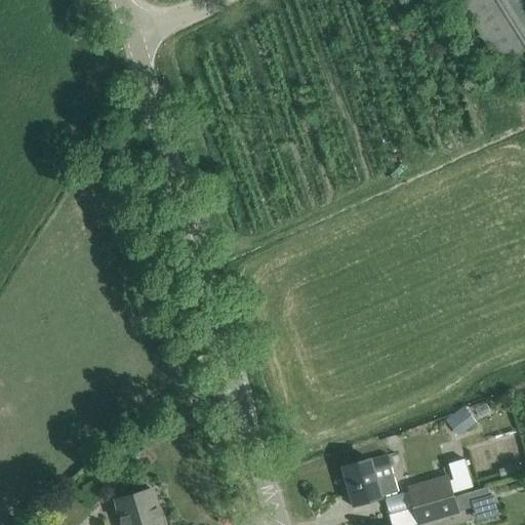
[(524,0),(458,0),(500,66),(524,49),(524,0)]
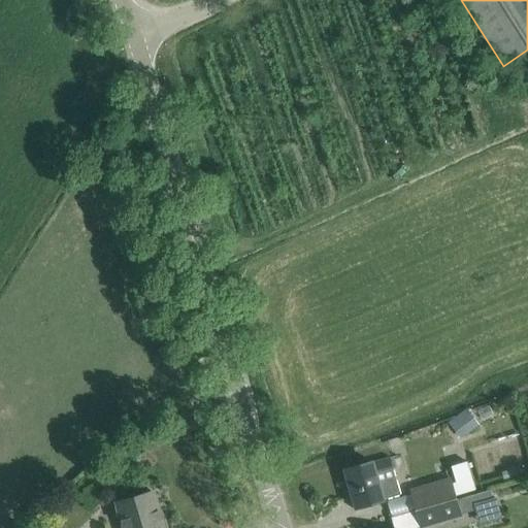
[(365,507),(365,505),(383,500),(382,499),(400,494),(390,458),(371,463),(371,462),(345,469),(354,497),(352,497),(355,510),(365,507)]
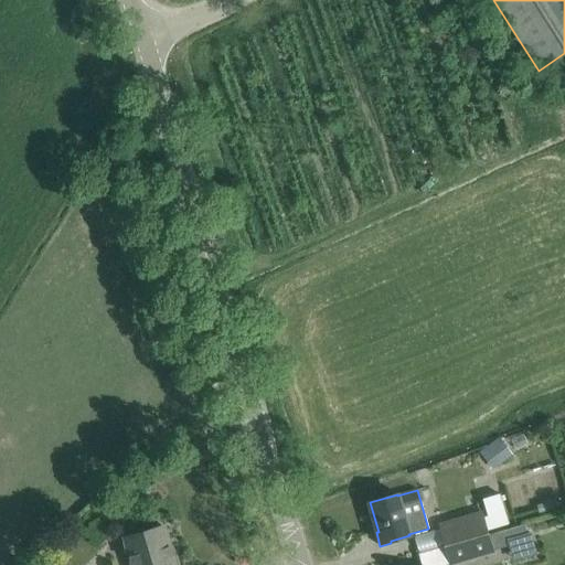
[(481,511),(439,523),(446,545),(488,533),(487,530),(509,524),(499,492),(482,497),(487,513),(482,515),(481,511)]
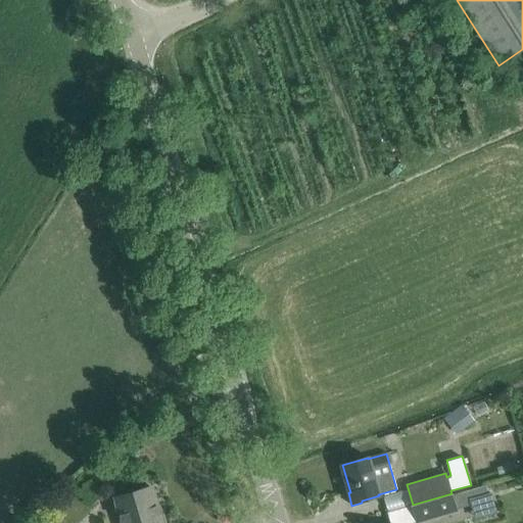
[(484,484),(452,493),(455,504),(456,508),(467,505),(465,500),(468,498),(487,492),(484,484)]
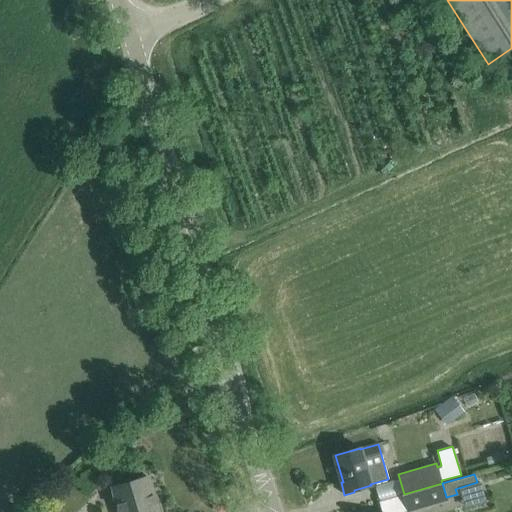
[(157,511),(147,477),(115,487),(116,491),(110,492),(113,502),(119,500),(122,511),(157,511)]
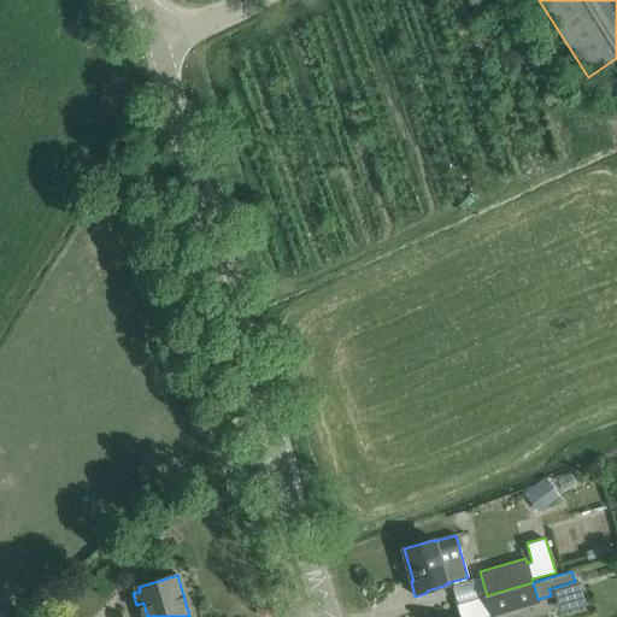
[(487,595),(486,595),(492,616),(493,616),(540,604),(538,599),(536,594),(533,582),(487,595)]
